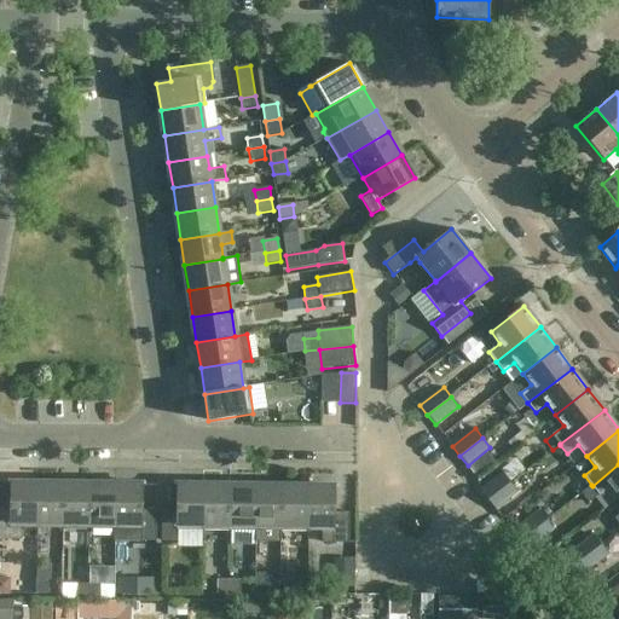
[(618,497),(618,464),(593,486),(591,485),(582,492),(589,502),(596,497),(605,508),(618,497)]
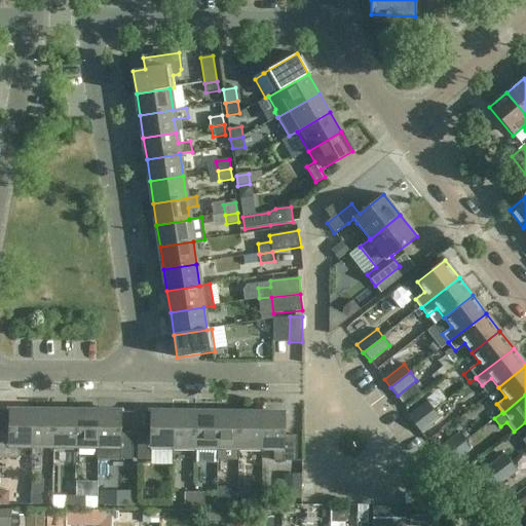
[(427,401),(410,415),(408,417),(414,424),(435,409),(427,401)]
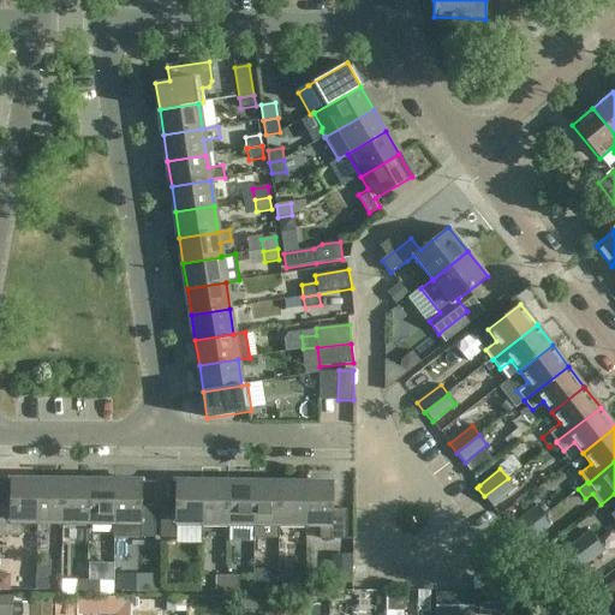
[(508,478),(484,496),(493,506),(515,488),(508,478)]
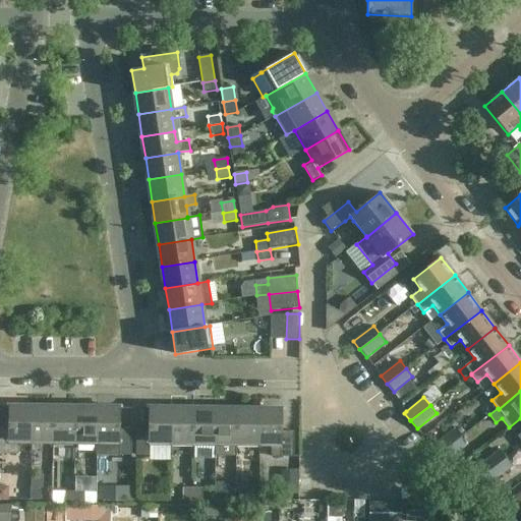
[(32,445),(32,407),(9,407),(8,428),(0,428),(0,454),(18,454),(18,445),(32,445)]
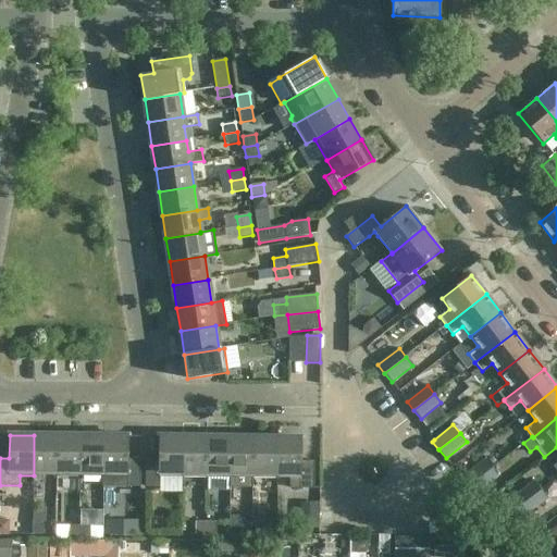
[(57,477),(58,435),(34,435),(34,475),(57,477)]
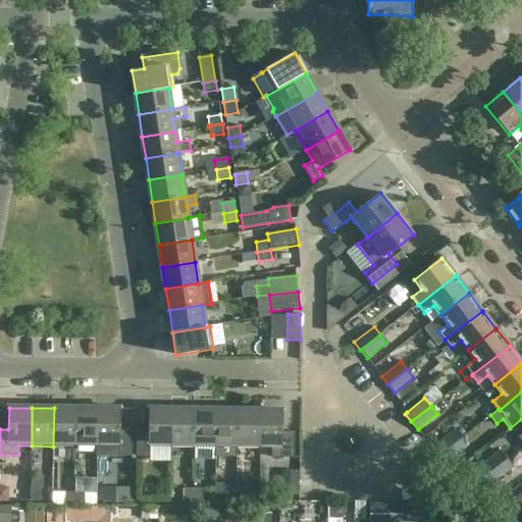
[(75,447),(75,409),(54,408),(53,447),(75,447)]
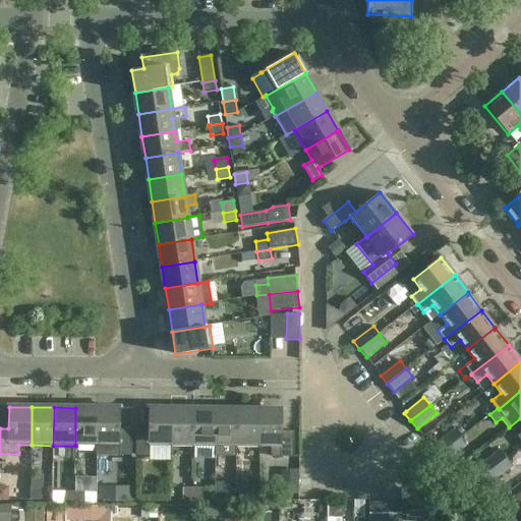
[(97,446),(98,408),(75,408),(75,446),(97,446)]
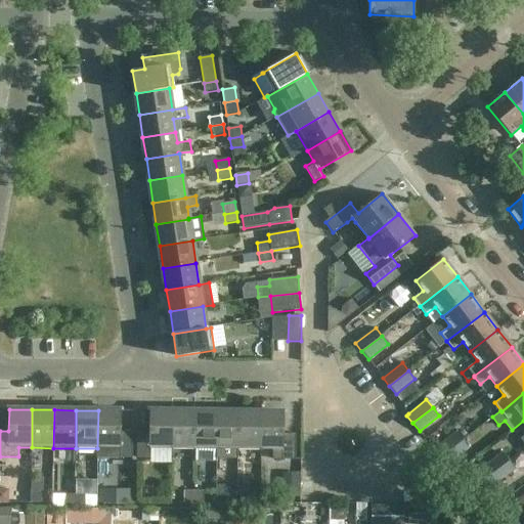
[(133,459),(133,432),(121,432),(121,410),(98,410),(97,448),(111,448),(111,454),(114,457),(133,459)]
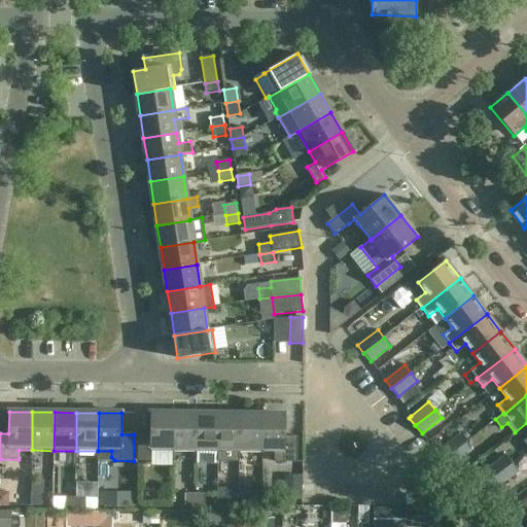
[(173,452),(174,414),(150,413),(150,435),(138,434),(138,461),(150,461),(150,451),(173,452)]
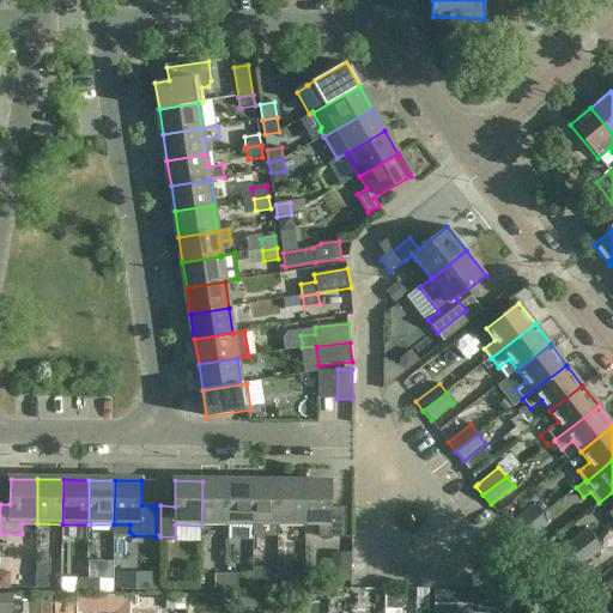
[(202,481),(201,526),(228,526),(228,481),(202,481)]
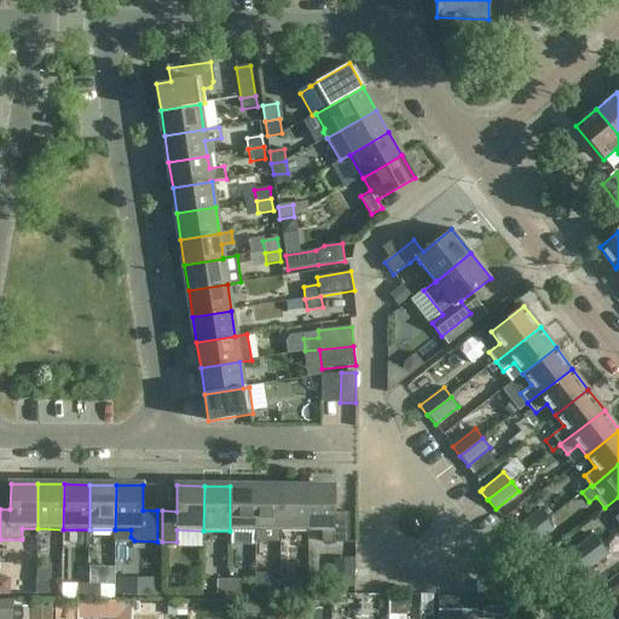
[(230,531),(255,531),(256,486),(230,486),(230,531)]
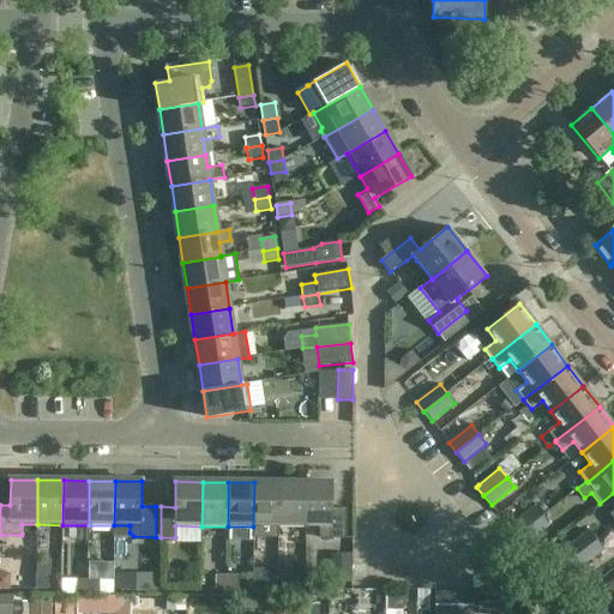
[(280,527),(281,482),(254,482),(253,527),(254,527),(254,537),(278,537),(278,527),(280,527)]
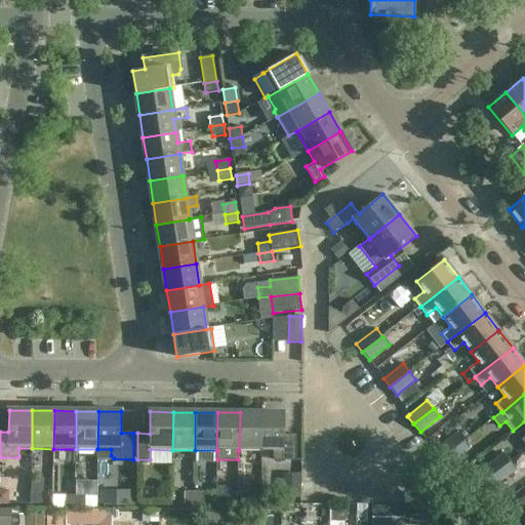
[(239,450),(261,451),(261,412),(240,412),(239,450)]
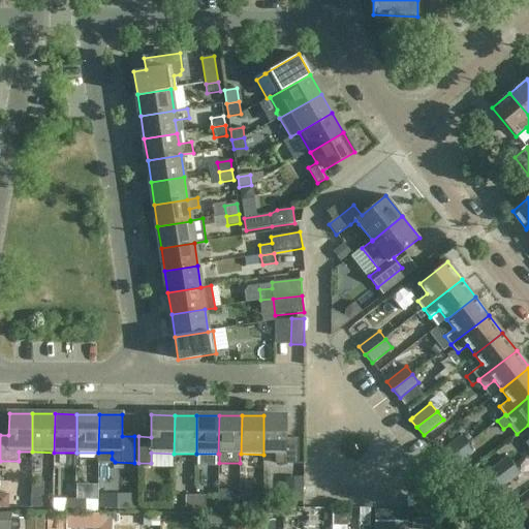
[(286,416),(263,415),(263,455),(275,455),(275,461),(278,464),(299,464),(299,438),(286,438),(286,416)]
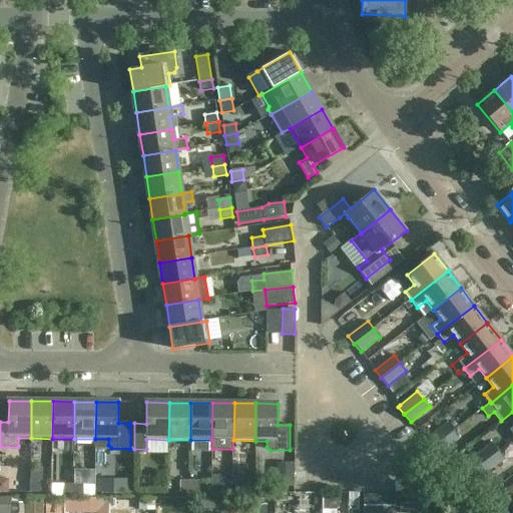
[(428,437),(434,445),(454,430),(447,422),(428,437)]
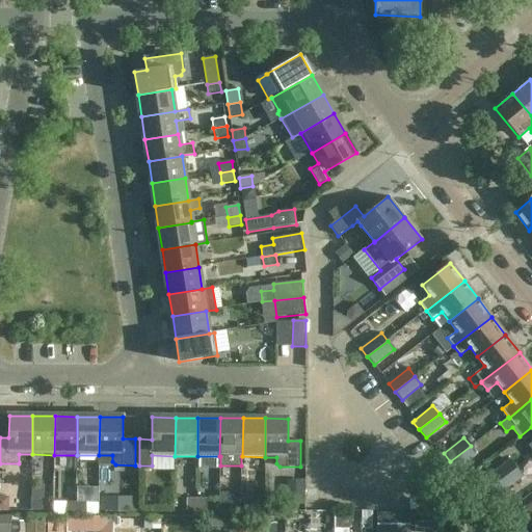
[(471,446),(450,461),(457,470),(477,454),(471,446)]
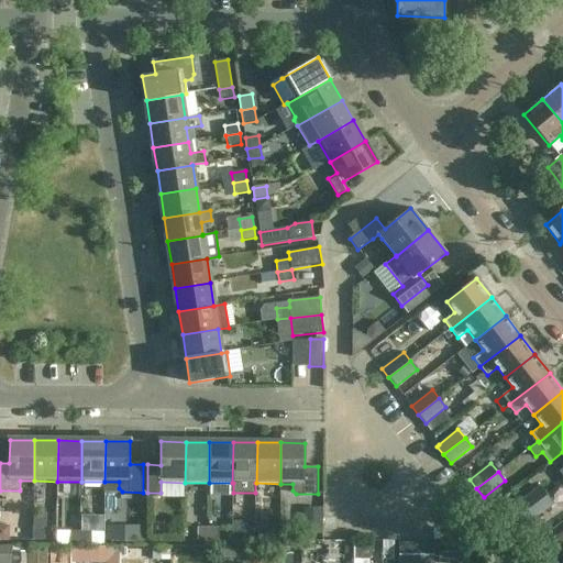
[(519,501),(526,510),(548,495),(541,485),(519,501)]
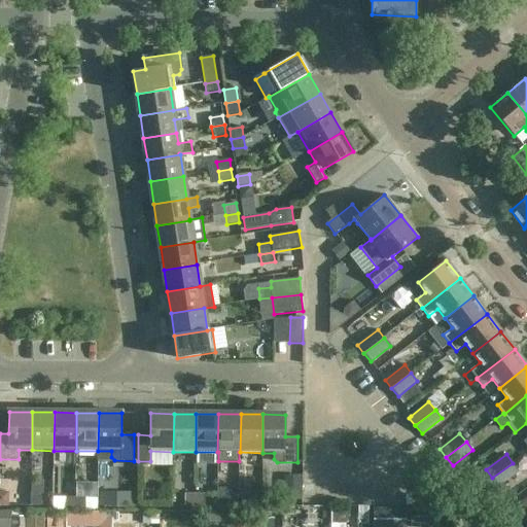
[(513,463),(492,478),(498,486),(519,471),(513,463)]
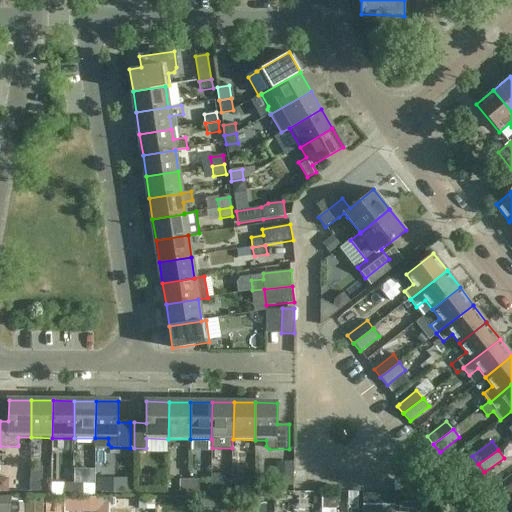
[(276,485),(292,485),(292,461),(276,461),(276,485)]
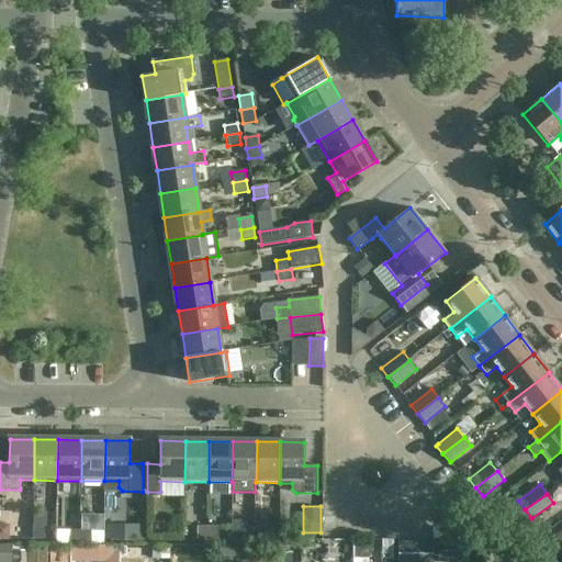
[(33,540),(44,540),(44,526),(33,526),(33,540)]
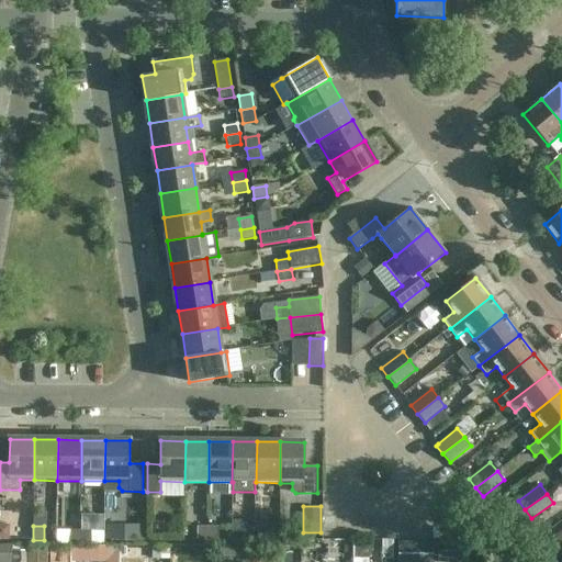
[(197,540),(208,541),(208,527),(197,527),(197,540)]
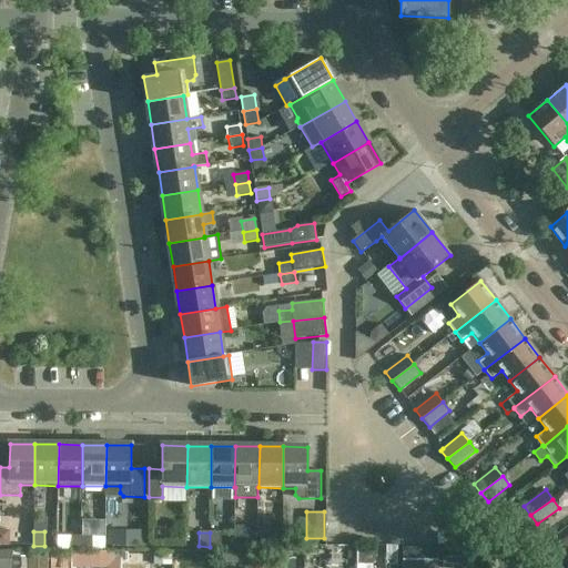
[(221,533),(210,533),(210,547),(221,547),(221,533)]
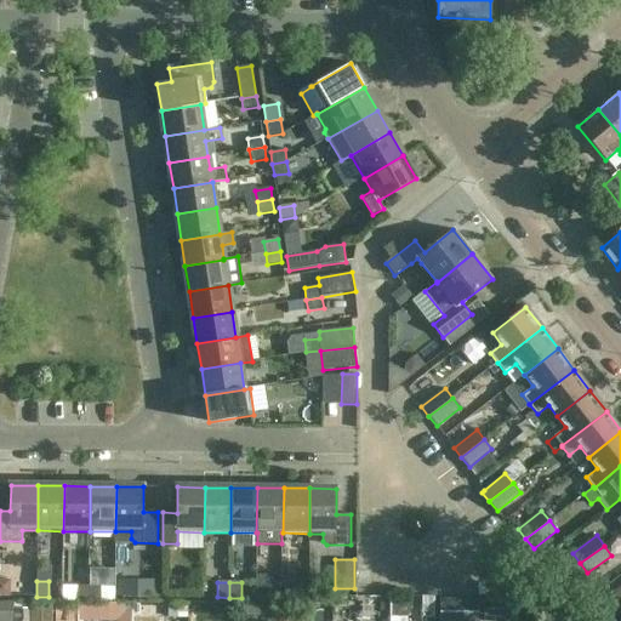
[(78,600),(89,600),(89,586),(78,586),(78,600)]
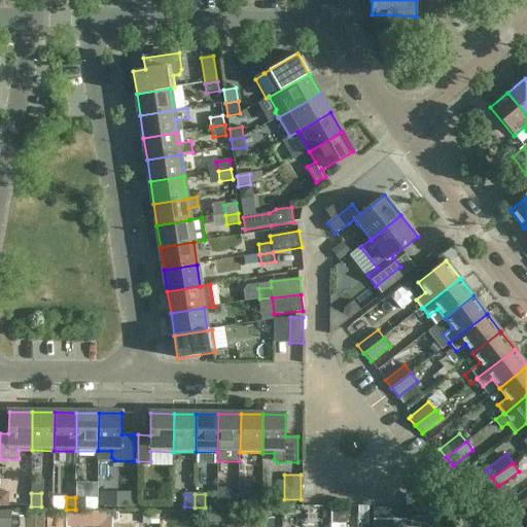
[(85,497),(75,497),(75,510),(85,511),(85,497)]
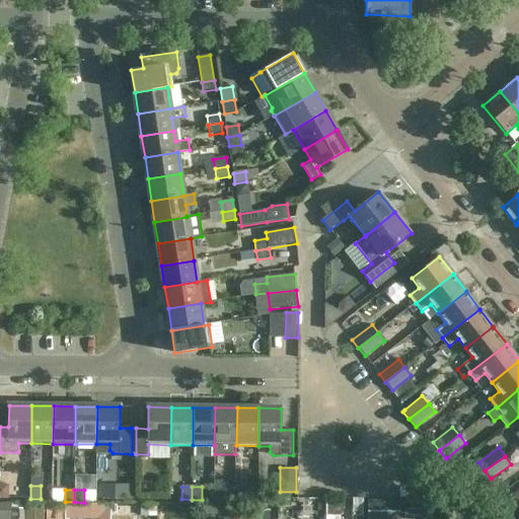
[(235,504),(236,492),(226,491),(226,504),(235,504)]
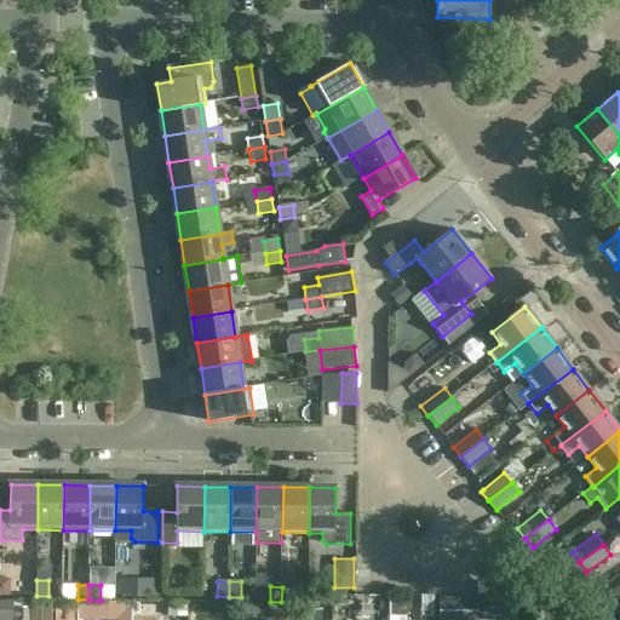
[(308,587),(282,587),(281,602),(308,602),(308,587)]
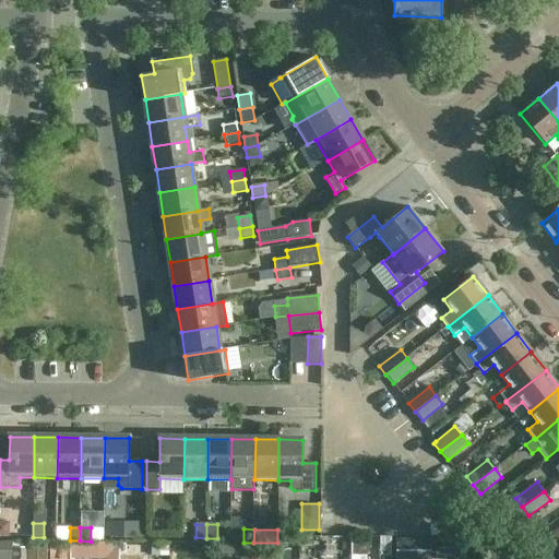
[(380,536),(380,537),(380,557),(392,557),(391,536),(380,536)]
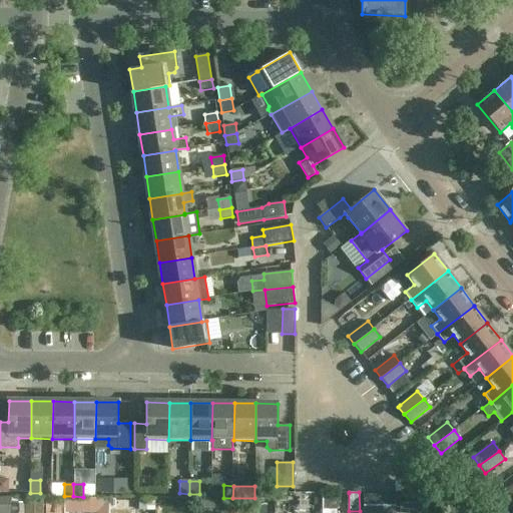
[(322,512),(336,512),(337,494),(322,494),(322,512)]
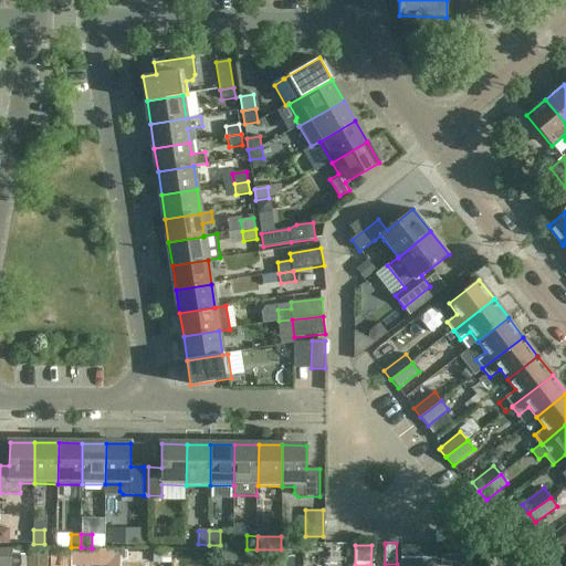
[(437,565),(437,546),(400,546),(400,565),(437,565)]
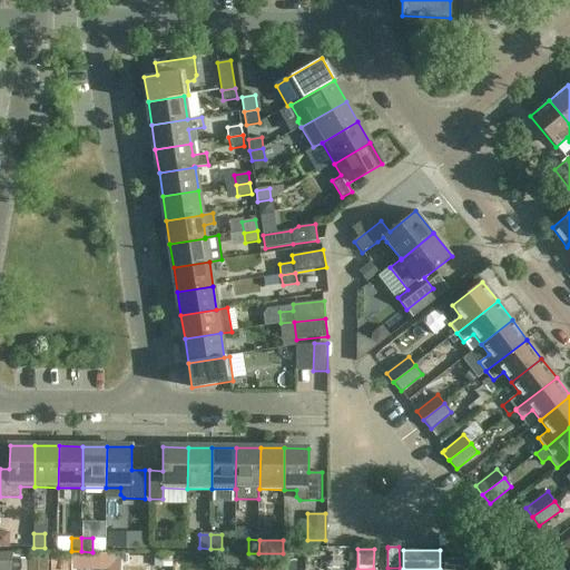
[(28,569),(29,556),(30,556),(30,551),(0,551),(0,569),(28,569)]
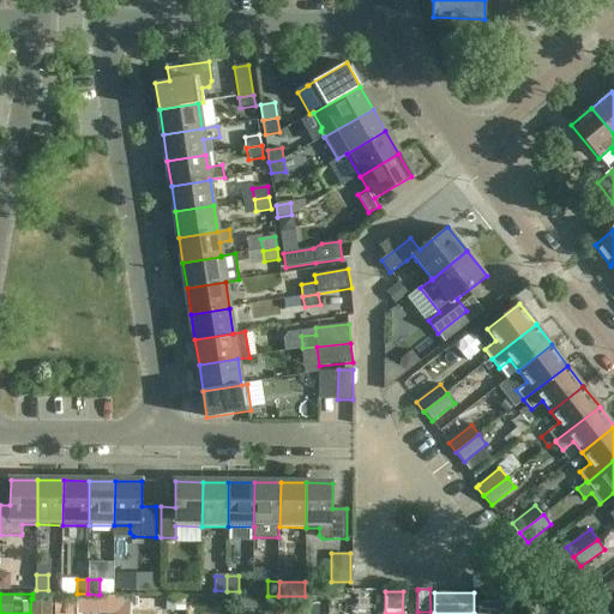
[(115,613),(130,613),(131,597),(77,597),(77,613),(116,613),(115,613)]
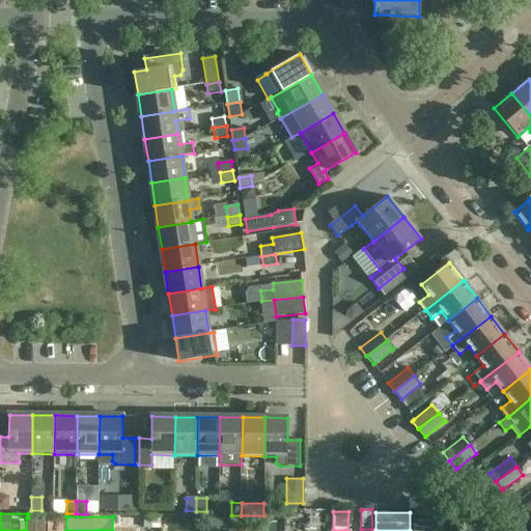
[(45,530),(45,518),(28,518),(27,518),(26,530),(45,530)]
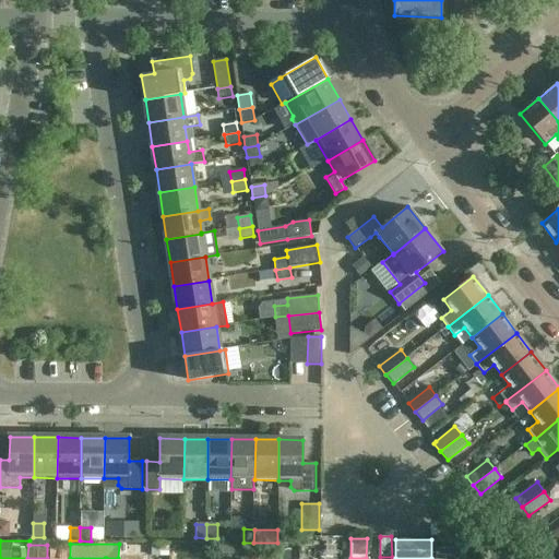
[(154,545),(154,557),(171,558),(173,546),(154,545)]
